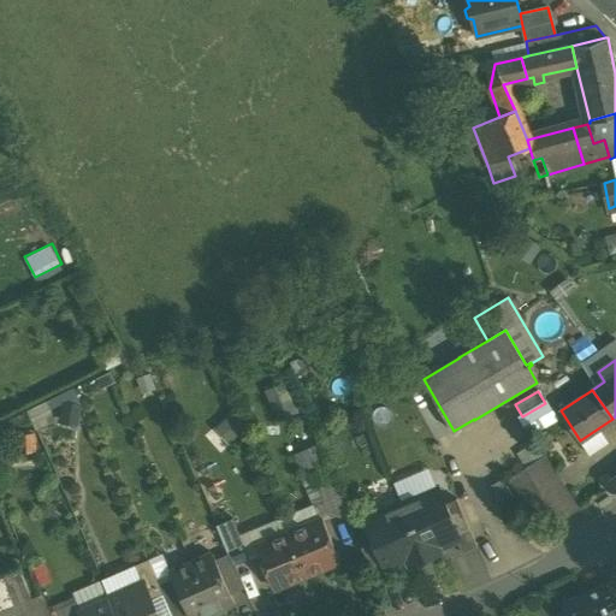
[(397,478),(402,495),(439,484),(434,467),(397,478)]
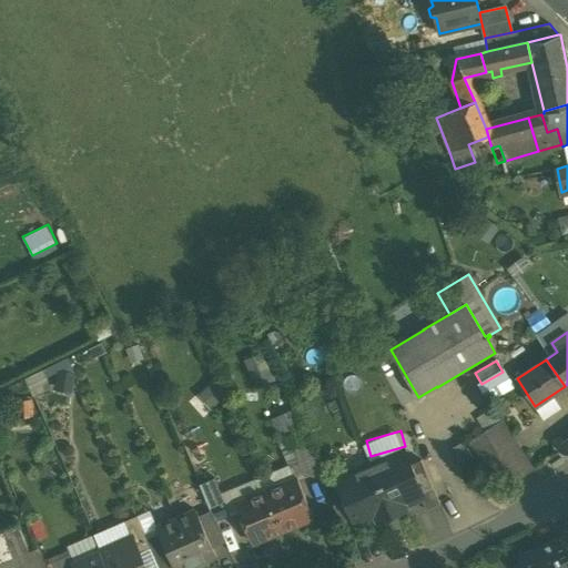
[(510,473),(483,432),(468,440),(496,483),(510,473)]
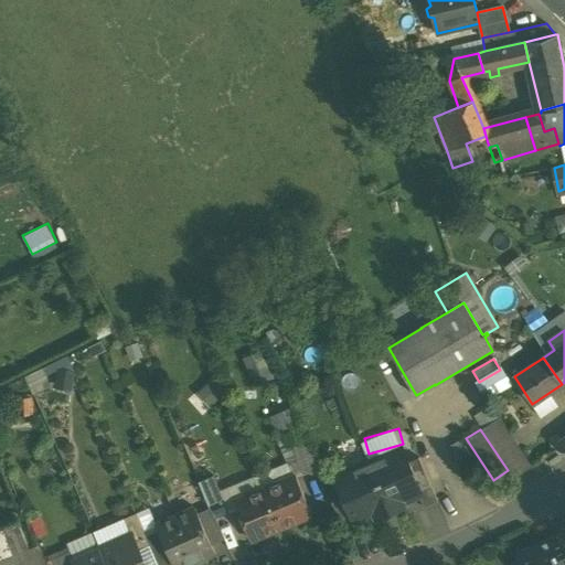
[(317,468),(301,432),(288,437),(304,473),(317,468)]
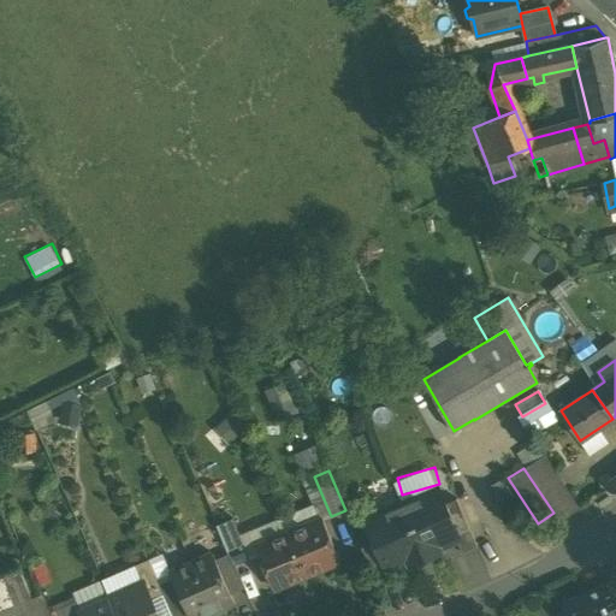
[(425,492),(377,513),(380,521),(369,526),(375,542),(388,570),(389,570),(408,562),(409,566),(440,552),(439,549),(457,542),(458,540),(443,504),(440,496),(428,501),(425,492)]
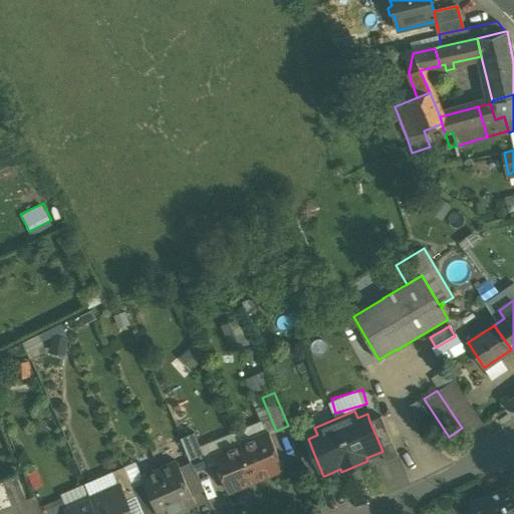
[(380,416),(369,421),(382,451),(381,452),(386,461),(398,456),(380,416)]
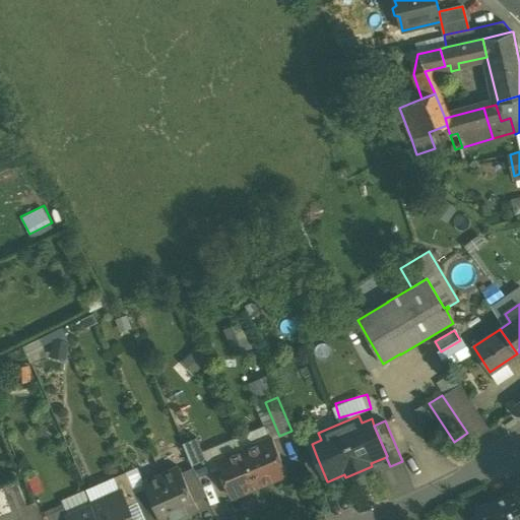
[(272,438),(244,450),(258,485),(286,473),(272,438)]
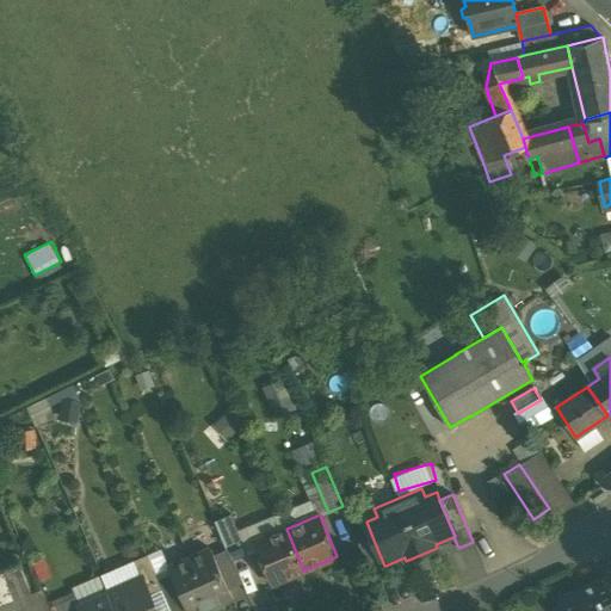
[(303,571),(287,529),(253,542),(271,584),(303,571)]
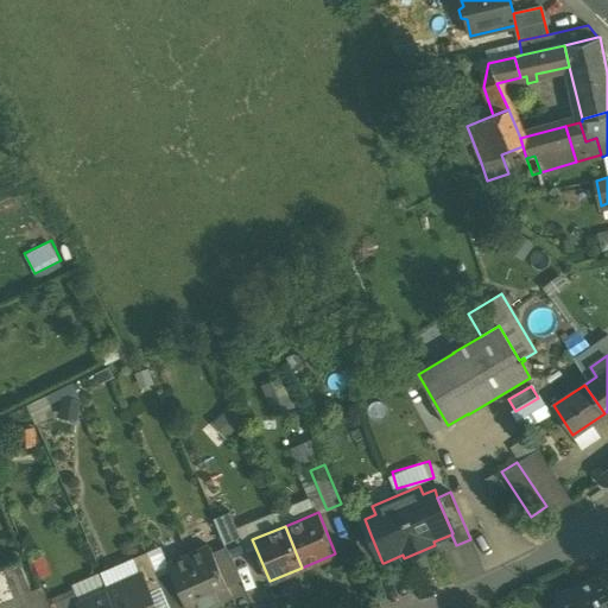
[(382,563),(371,534),(358,540),(373,580),(388,574),(384,563),(382,563)]
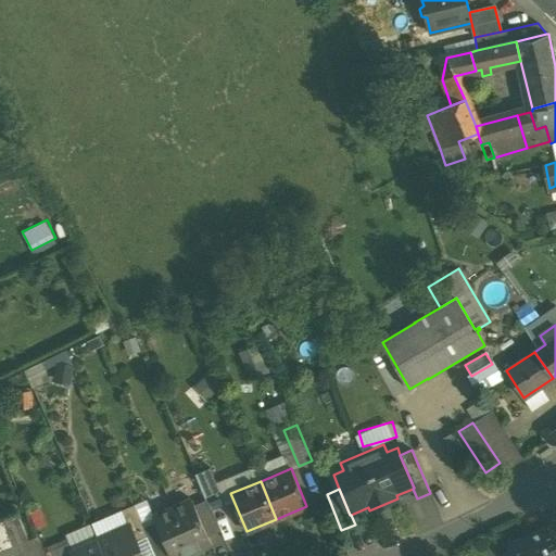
[(192,498),(153,515),(156,521),(169,552),(171,555),(180,555),(181,555),(188,555),(203,550),(202,546),(211,543),(207,535),(194,505),(192,498)]
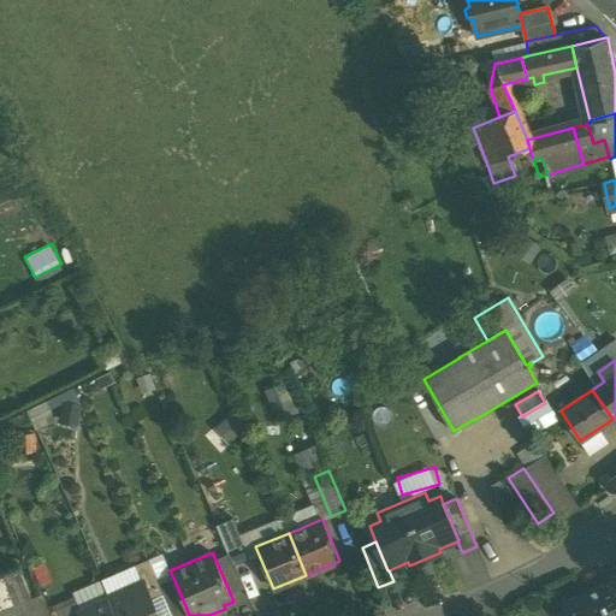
[(244,587),(230,552),(215,560),(230,593),(244,587)]
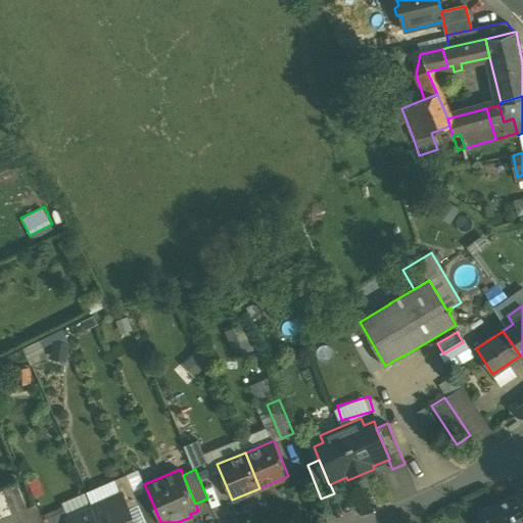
[(135,495),(126,474),(113,479),(121,494),(122,494),(128,509),(139,504),(135,495)]
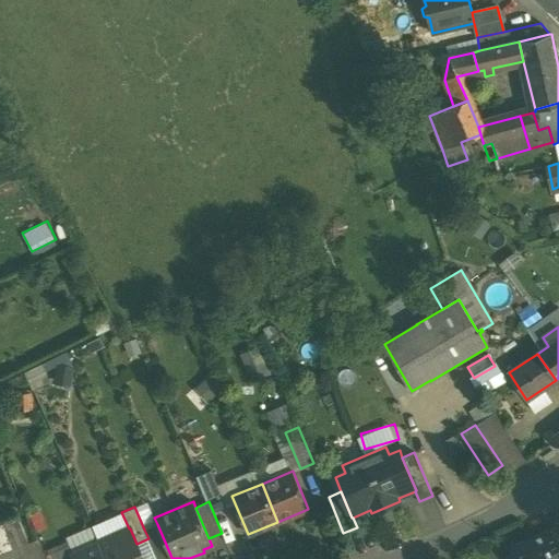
[(22,516),(0,525),(0,555),(32,542),(22,516)]
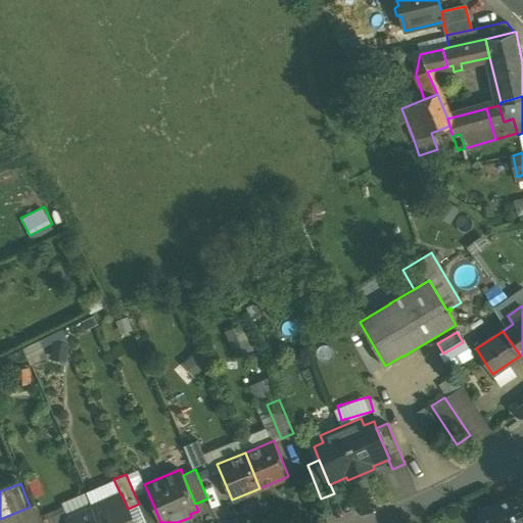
[(147,490),(135,495),(139,504),(147,522),(150,522),(159,519),(147,490)]
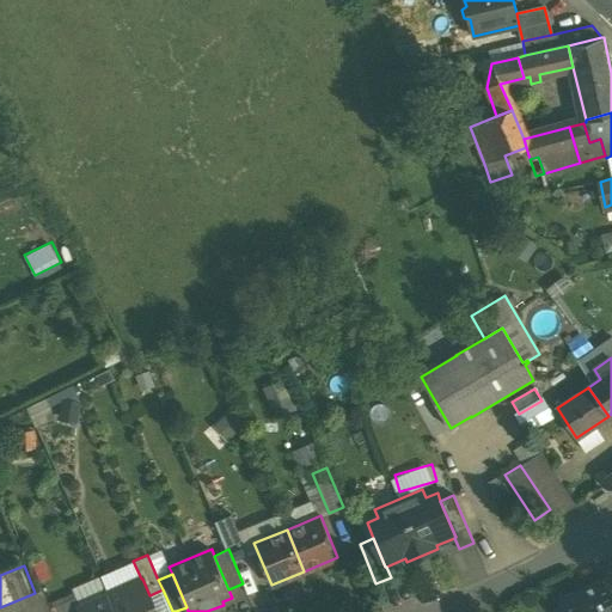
[(141,579),(108,593),(109,595),(115,611),(157,611),(150,595),(142,579),(141,579)]
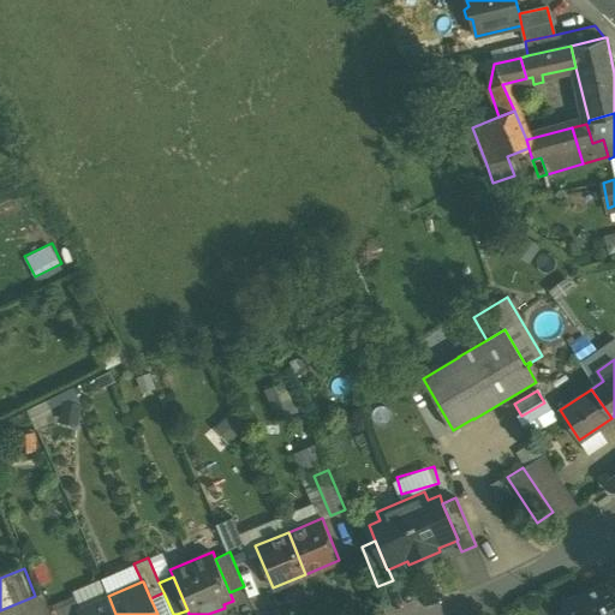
[(614,614),(614,591),(609,581),(562,604),(567,614),(614,614)]
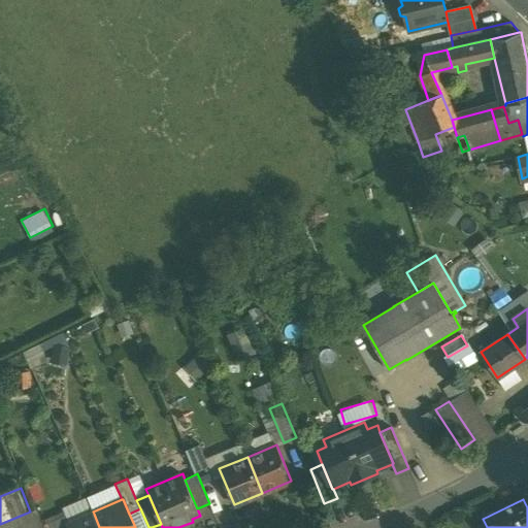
[(70,524),(69,524),(70,527),(99,527),(94,514),(70,524)]
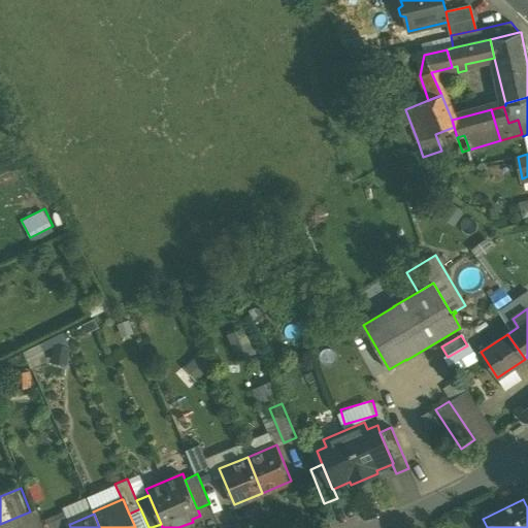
[(70,524),(66,515),(50,522),(52,527),(70,527),(69,524),(70,524)]
